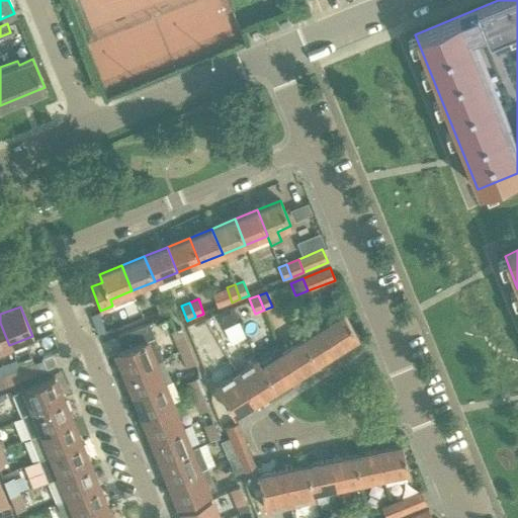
[(233,307),(217,314),(224,329),(236,323),(239,321),(233,307)]
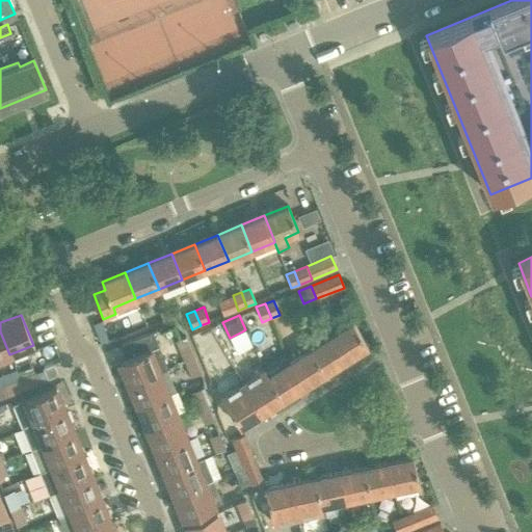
[(346,361),(368,347),(352,323),(331,337),(346,361)]
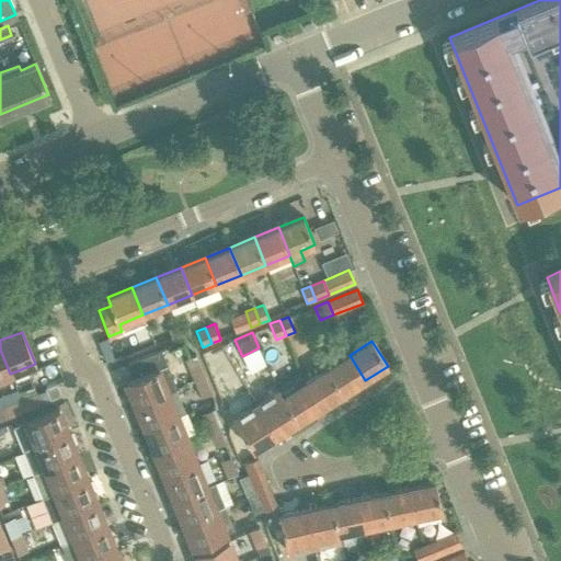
[(0,378),(10,374),(0,350),(0,378)]
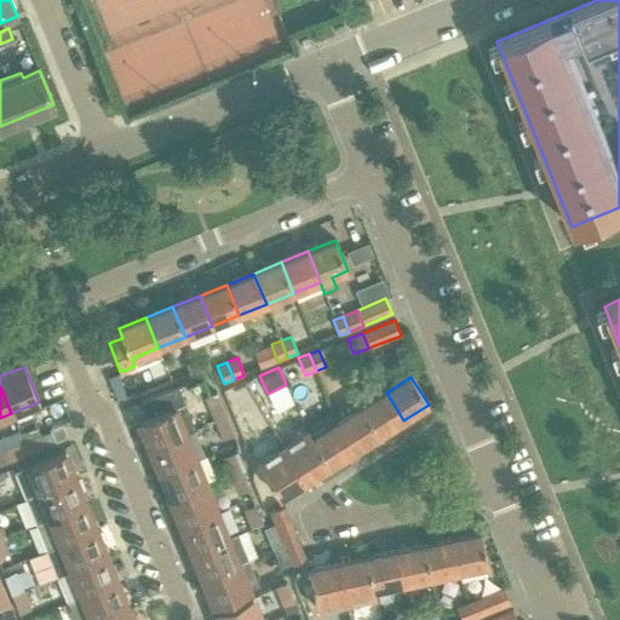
[(150,448),(195,431),(178,389),(141,403),(148,419),(139,423),(150,448)]
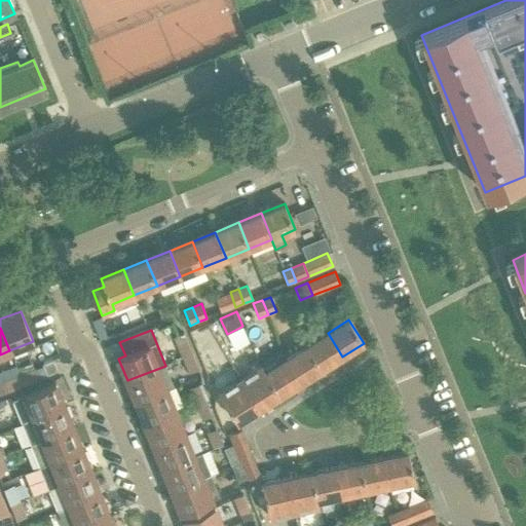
[(191,354),(185,339),(183,333),(174,336),(183,358),(191,354)]
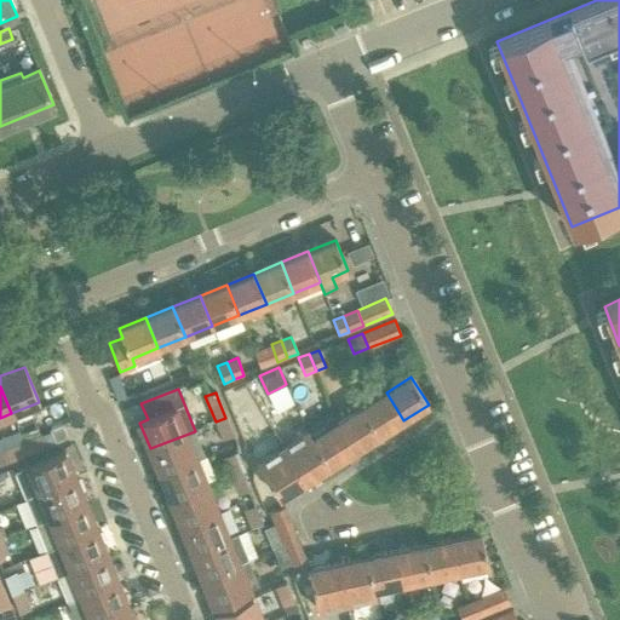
[(379,436),(403,420),(386,392),(361,408),(379,436)]
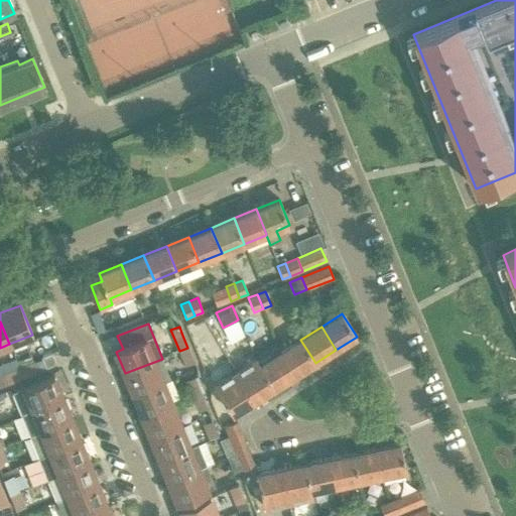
[(294,376),(315,363),(300,340),(280,352),(294,376)]
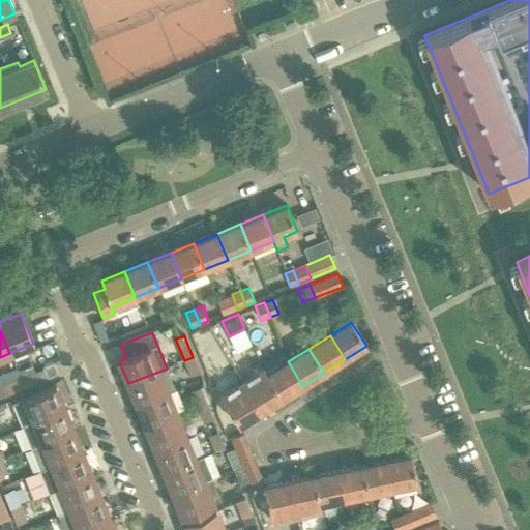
[(190,376),(200,373),(193,357),(184,360),(190,376)]
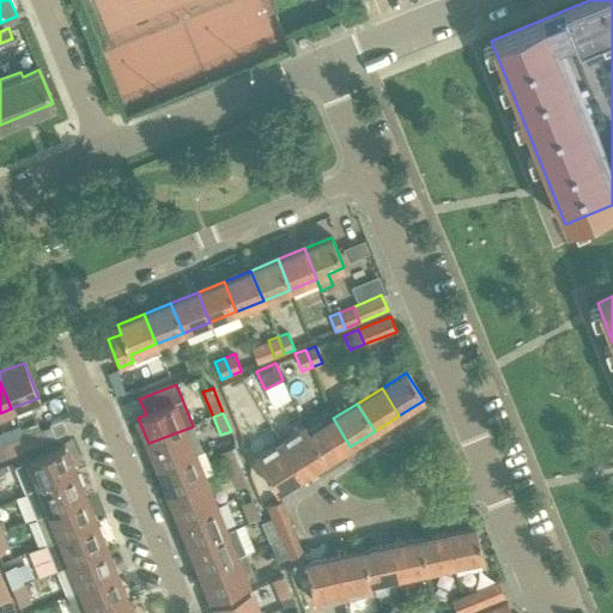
[(326,461),(350,447),(333,418),(309,434),(326,461)]
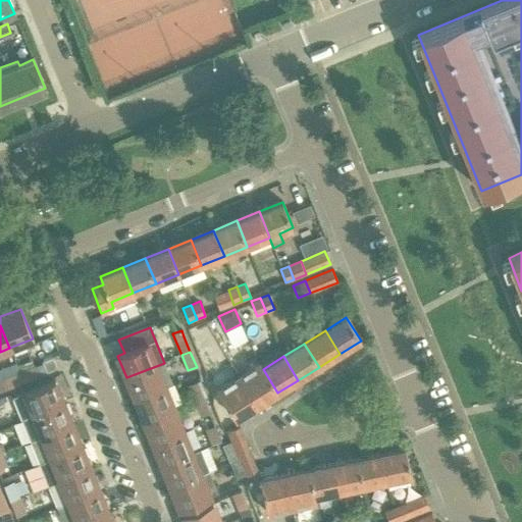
[(46,373),(57,368),(53,357),(42,362),(46,373)]
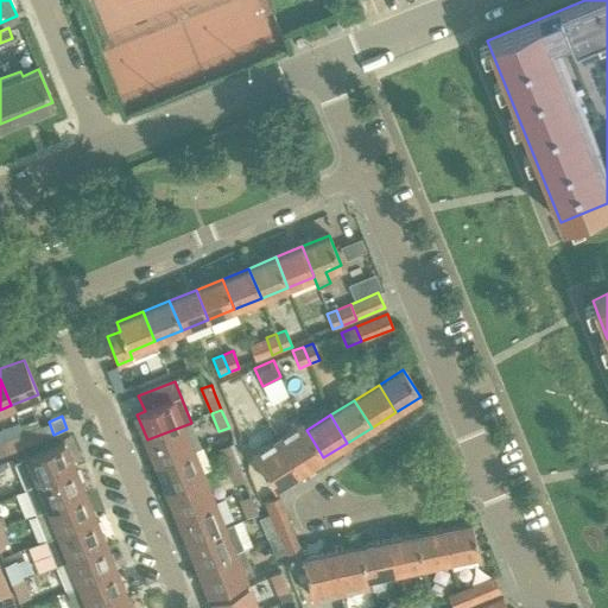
[(190,424),(191,424),(191,423),(147,439),(158,466),(192,451),(192,453),(201,449),(190,424)]
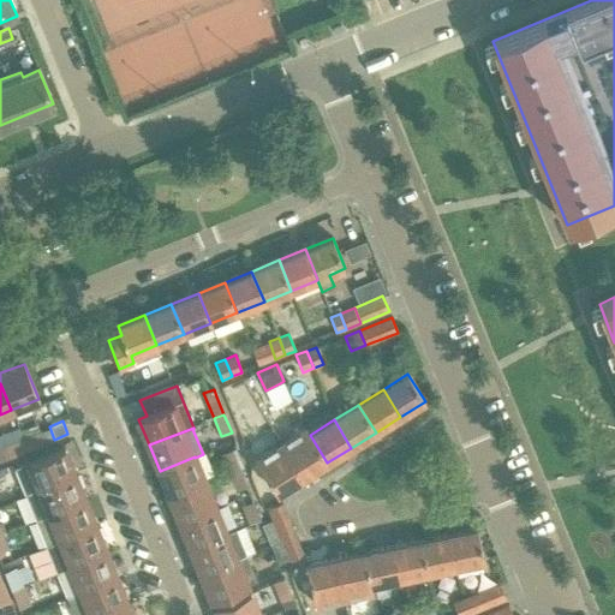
[(327,463),(310,435),(305,429),(281,443),(303,478),(327,463)]
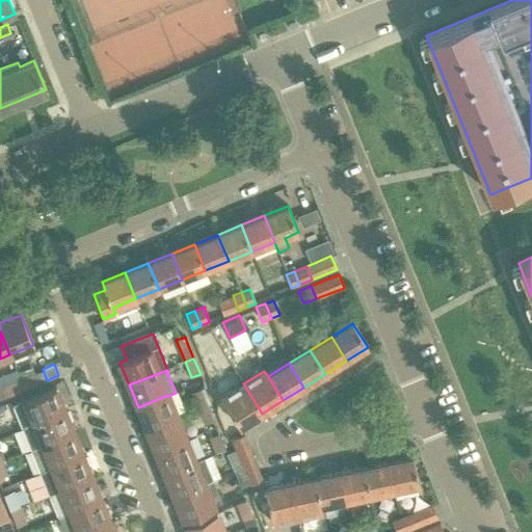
[(24,390),(40,383),(36,374),(20,380),(24,390)]
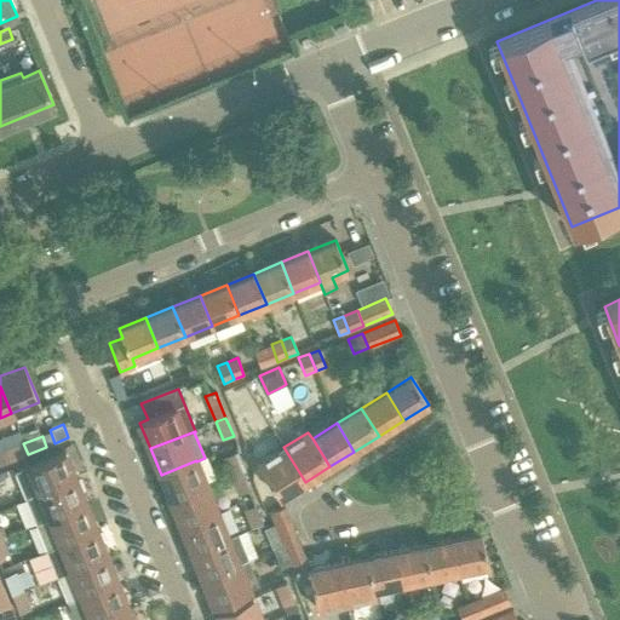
[(10,461),(28,454),(23,443),(6,451),(10,461)]
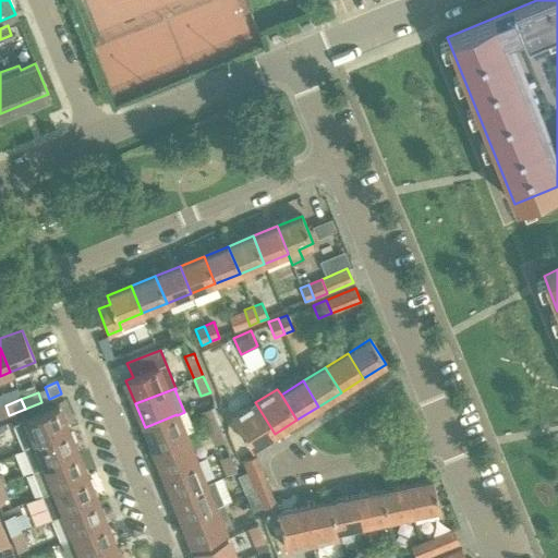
[(252,448),(275,434),(255,402),(232,416),(252,448)]
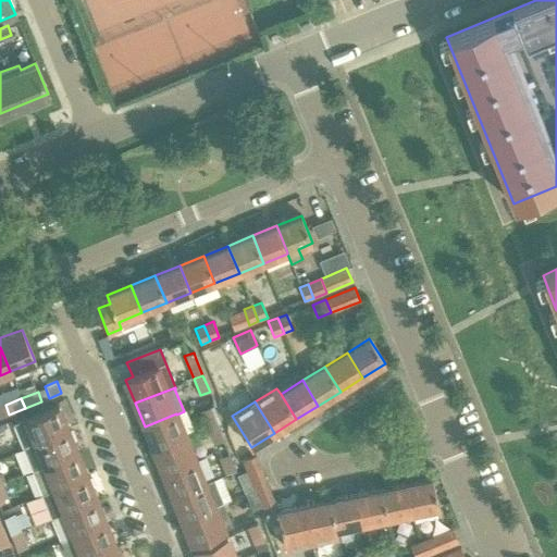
[(24,448),(69,430),(59,406),(14,424),(24,448)]
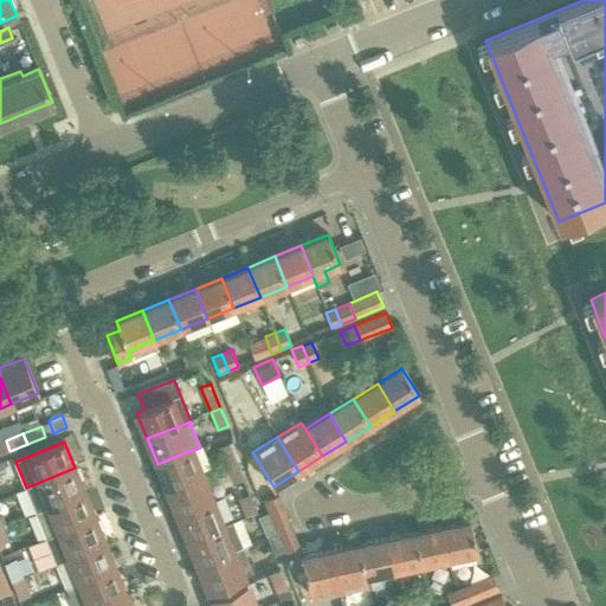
[(225,466),(236,462),(229,444),(218,447),(225,466)]
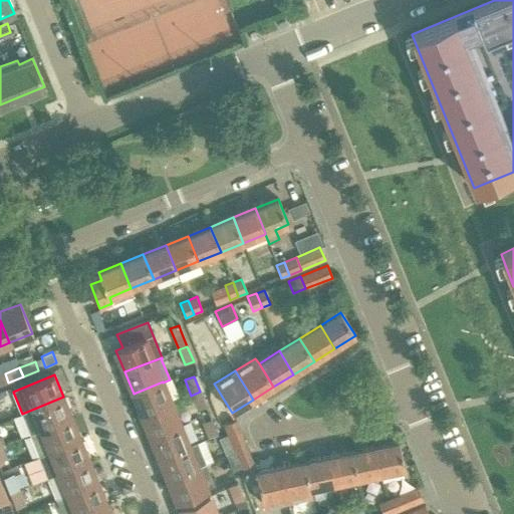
[(172,404),(163,382),(163,381),(134,394),(142,415),(172,404)]
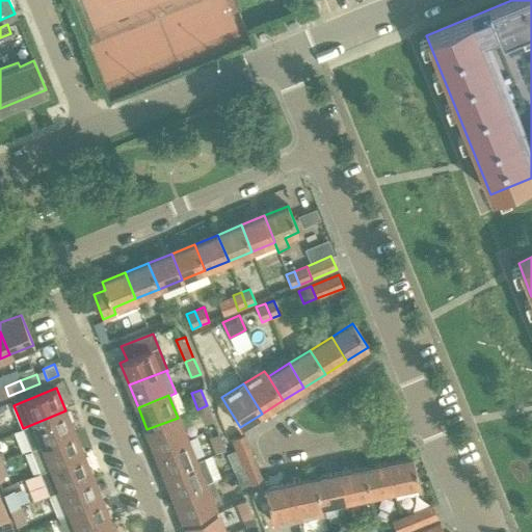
[(204,425),(213,421),(207,405),(197,409),(204,425)]
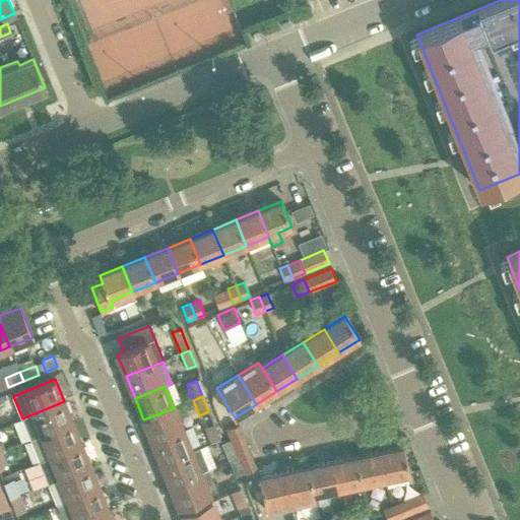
[(31,440),(72,424),(64,401),(22,418),(31,440)]
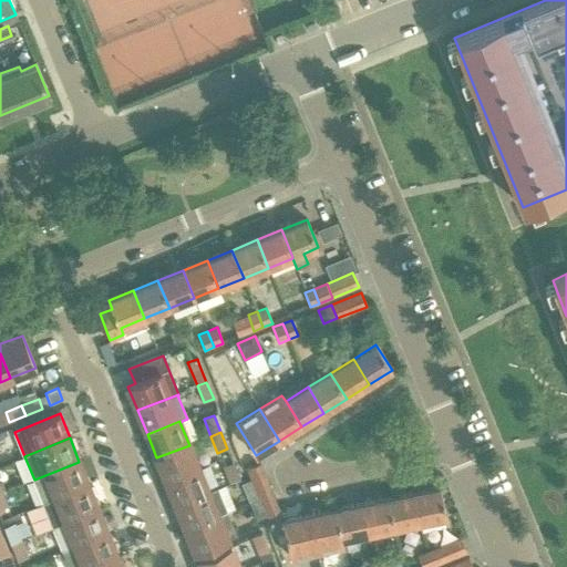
[(166,482),(199,468),(189,445),(156,457),(166,482)]
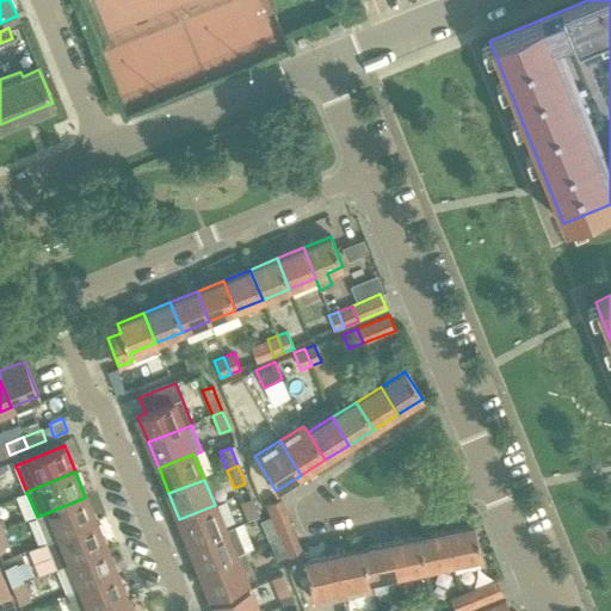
[(47,543),(96,523),(85,498),(37,517),(47,543)]
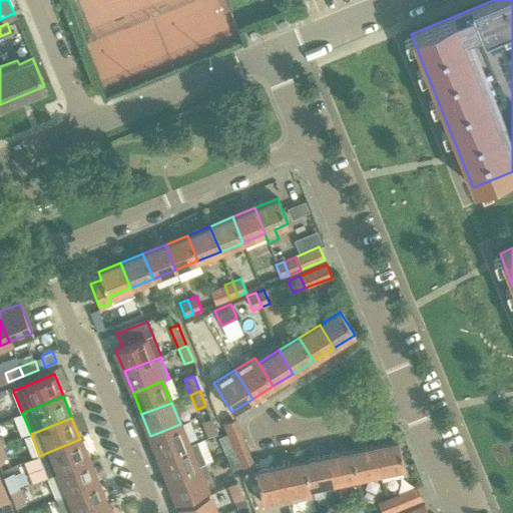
[(208,437),(216,434),(210,419),(201,422),(208,437)]
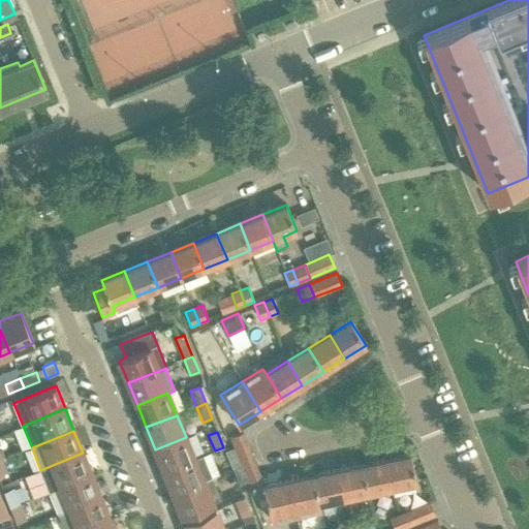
[(247,443),(246,439),(243,432),(230,436),(235,447),(235,448),(247,443)]
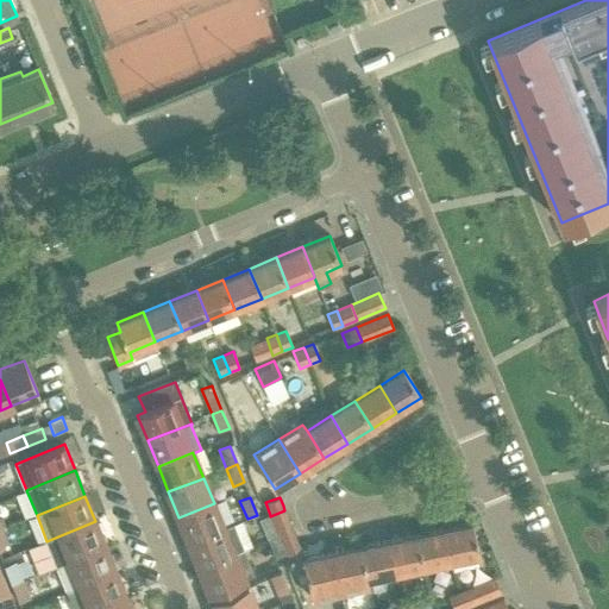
[(189,542),(224,529),(214,503),(179,518),(189,542)]
